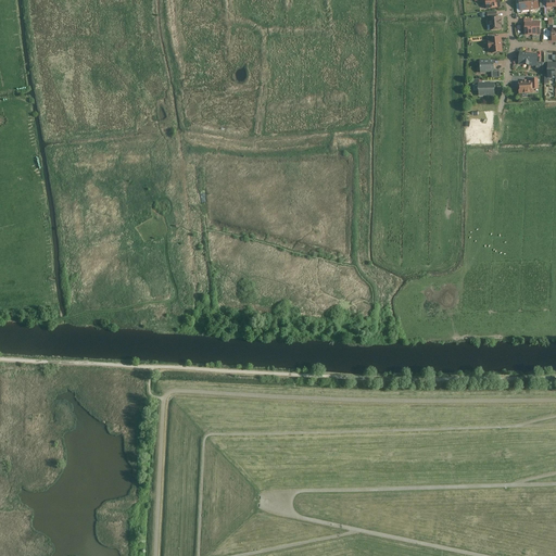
[(498,0),(484,0),(484,1),(485,10),(501,8),(498,0)]
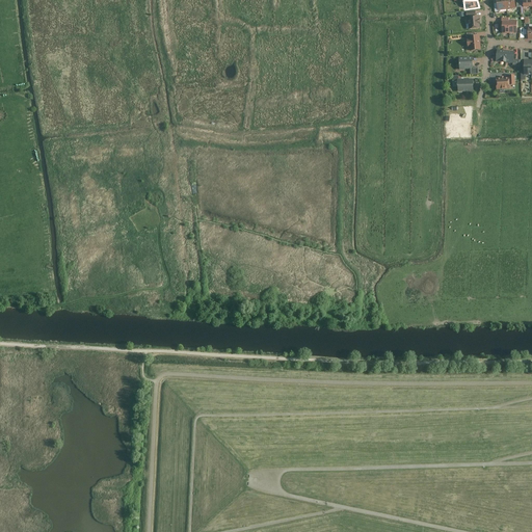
[(506,10),(504,0),(496,0),(498,11),(506,10)]
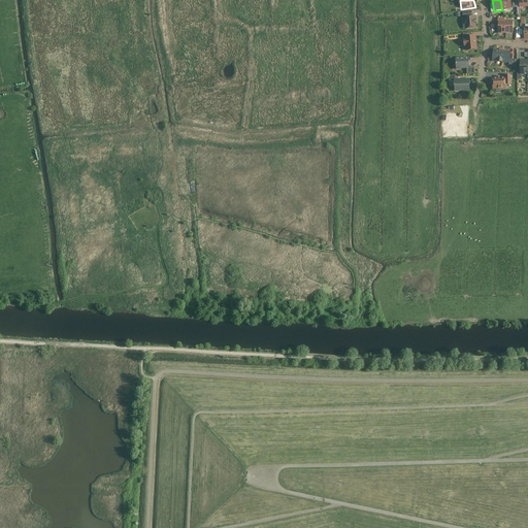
[(512,9),(509,0),(500,0),(502,10),(512,9)]
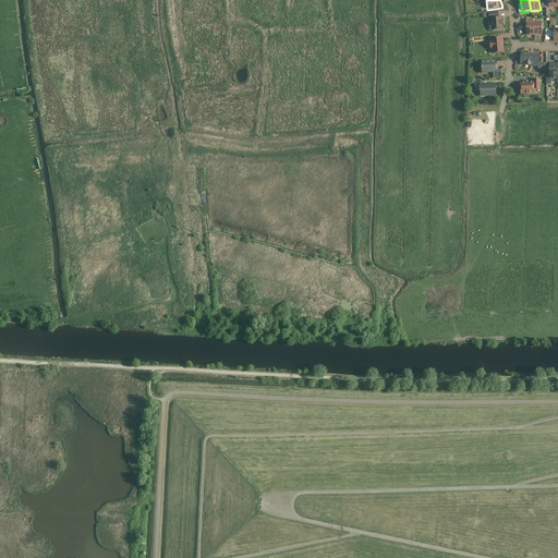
[(557,9),(557,0),(548,0),(549,9),(557,9)]
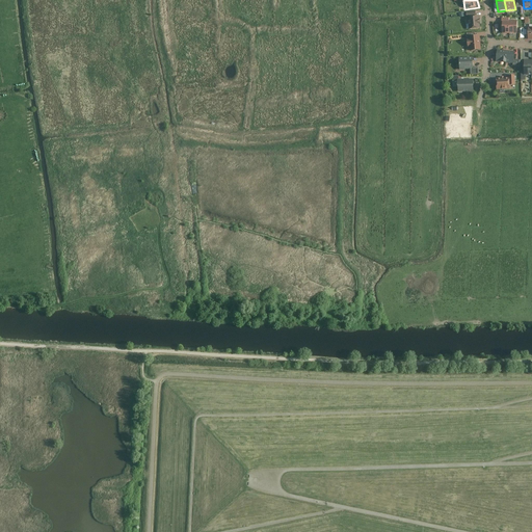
[(478,17),(476,17),(467,18),(469,31),(480,30),(478,17)]
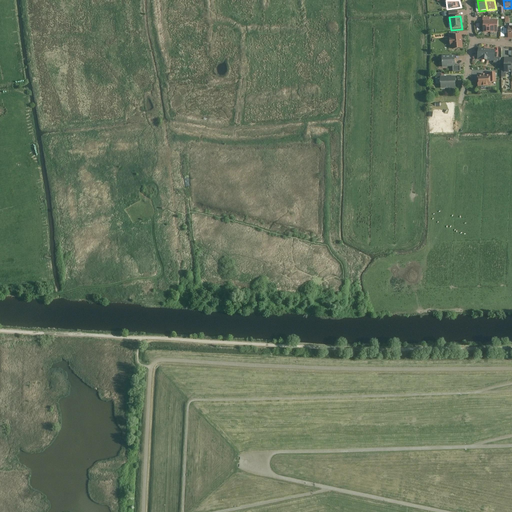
[(462,34),(458,34),(451,35),(451,36),(451,37),(450,38),(450,45),(452,45),(452,49),(464,48),(462,34)]
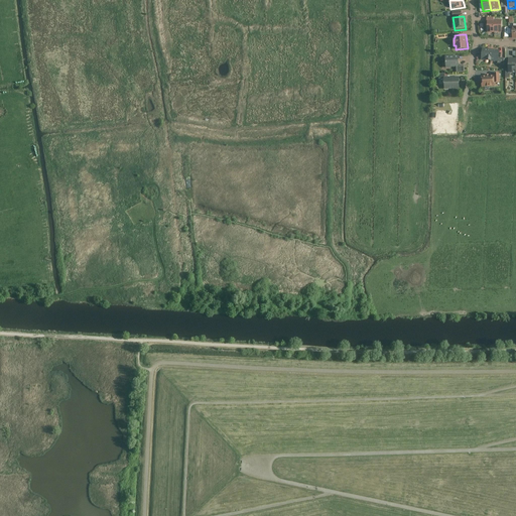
[(491,60),(492,48),(483,47),(482,59),(491,60)]
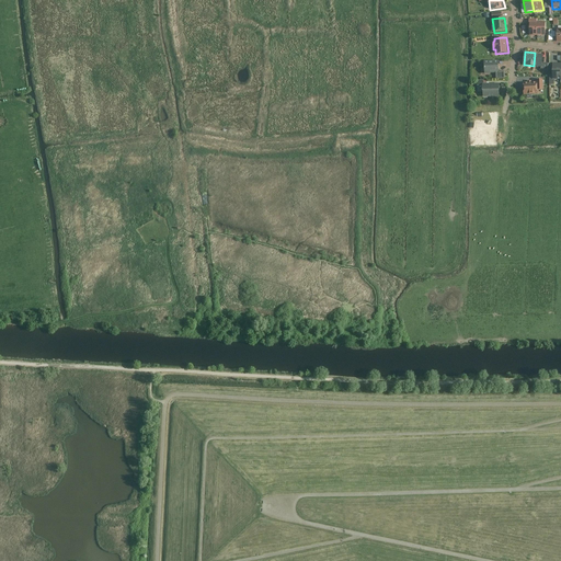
[(544,54),(535,53),(534,66),(540,67),(540,69),(549,70),(549,63),(544,63),(544,54)]
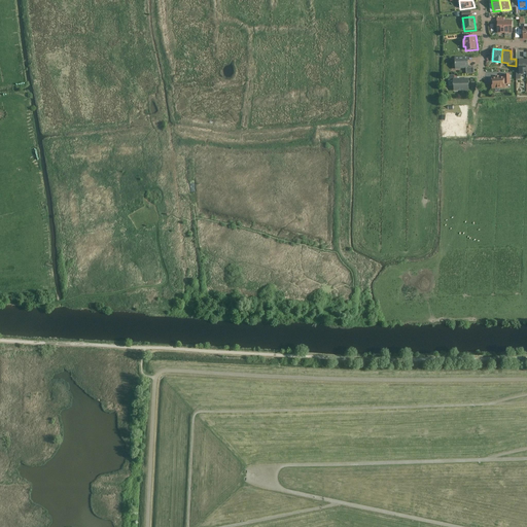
[(468,57),(455,57),(456,69),(465,68),(465,74),(475,74),(475,67),(469,67),(468,57)]
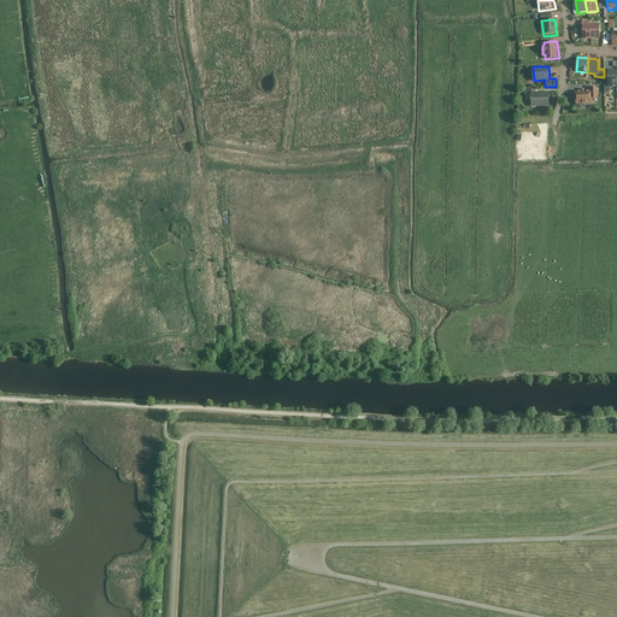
[(576,90),(576,104),(592,104),(592,99),(598,99),(598,87),(591,87),(591,89),(576,90)]
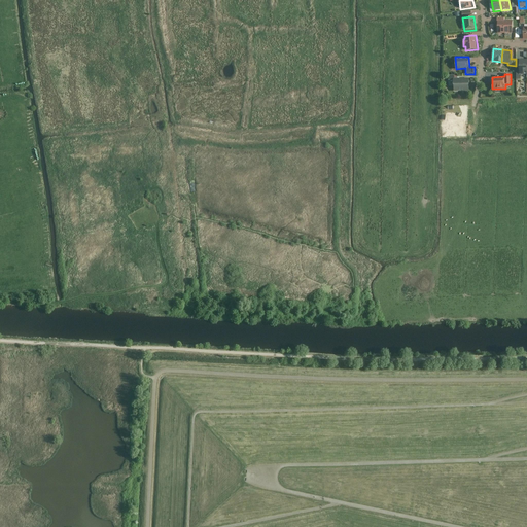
[(457,78),(454,78),(454,80),(454,91),(469,91),(469,78),(457,78)]
